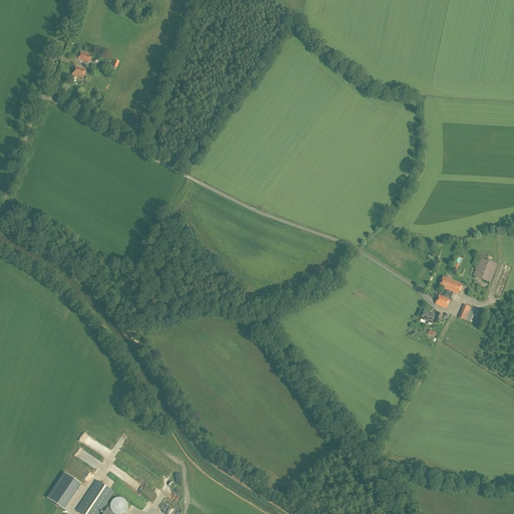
[(88,63),(91,56),(81,52),(78,59),(88,63)]
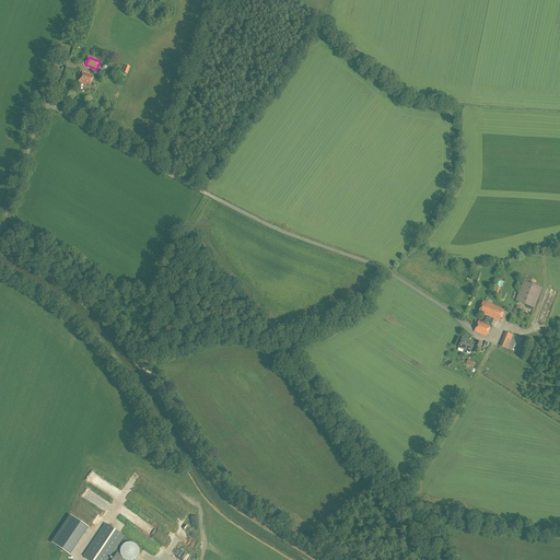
[(90,85),(93,76),(82,72),(79,82),(90,85)]
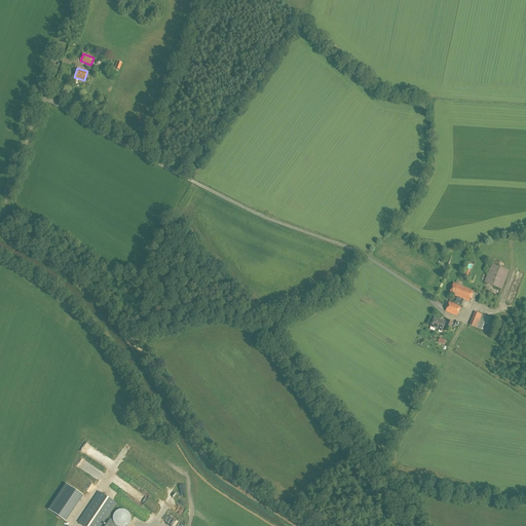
[(501,289),(509,270),(492,264),(485,283),(501,289)]
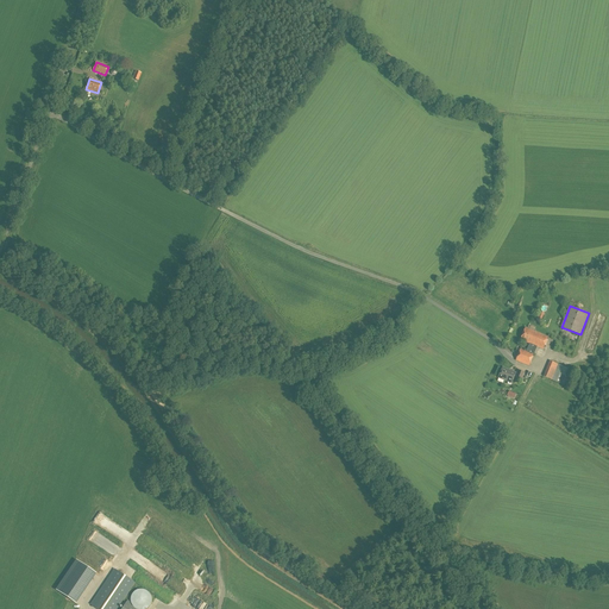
[(521,340),(529,344),(527,351),(521,349),(516,360),(529,366),(534,355),(537,346),(544,350),(548,337),(526,328),(521,340)]
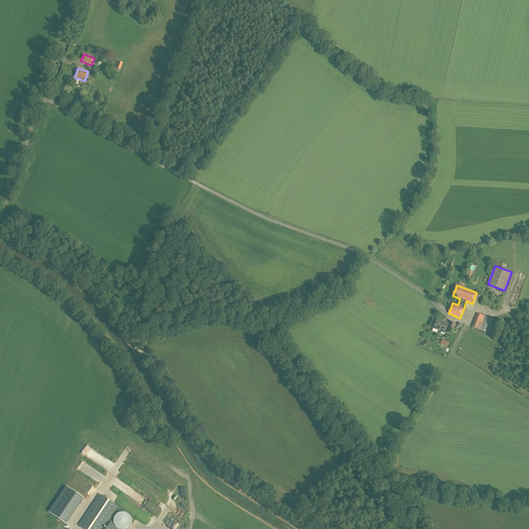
[(472,327),(488,334),(491,335),(495,324),(493,323),(494,320),(491,318),(477,313),(472,327)]
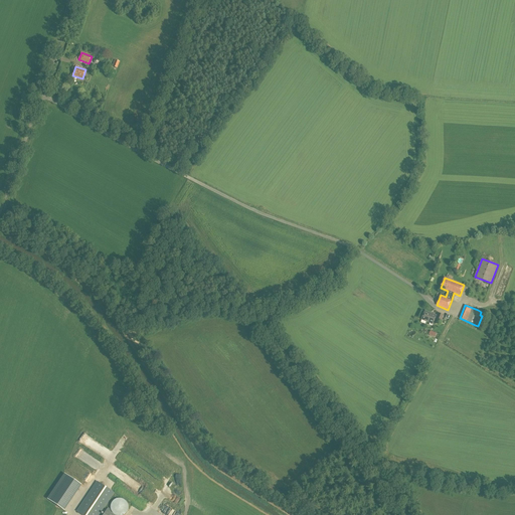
[(421,320),(430,323),(430,325),(432,326),(433,324),(434,324),(437,316),(425,311),(421,320)]
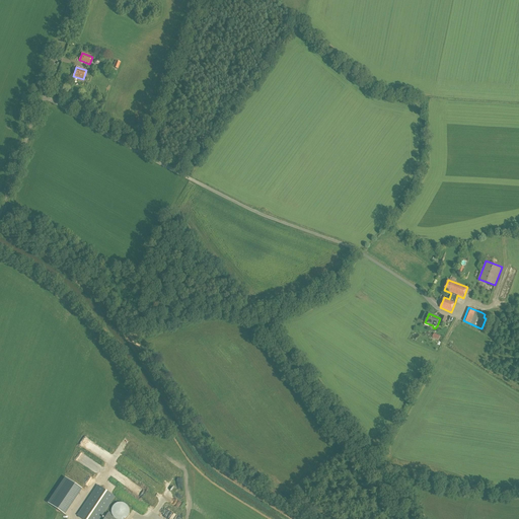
[(87,447),(92,451),(98,445),(93,441),(87,447)]
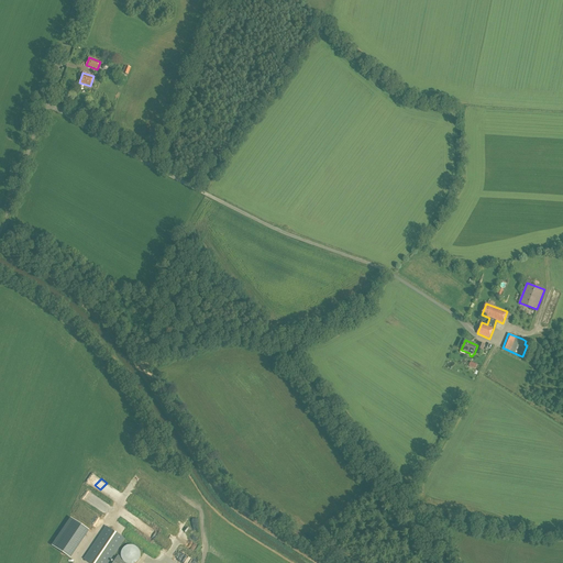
[(89,530),(70,518),(51,545),(69,559),(89,530)]
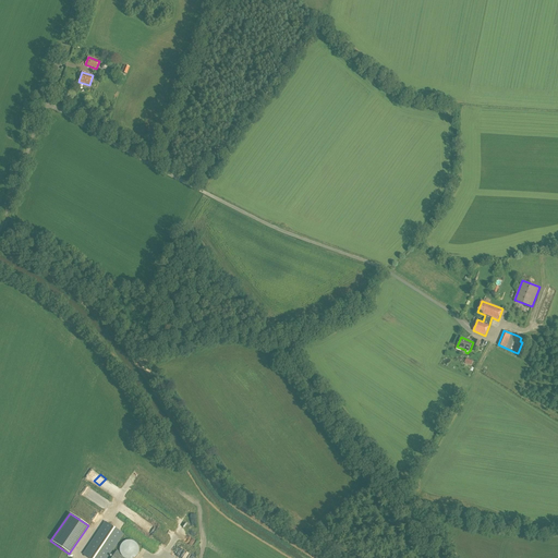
[(88,557),(106,557),(123,534),(105,521),(83,554),(88,557)]
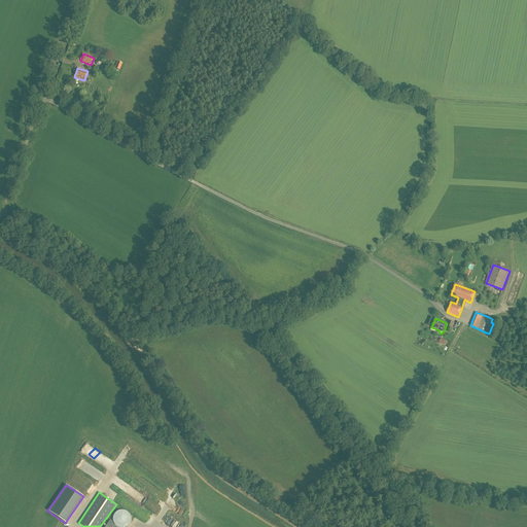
[(126,526),(127,526),(128,526),(128,525),(129,525),(129,524),(130,523),(131,522),(131,521),(131,520),(131,519),(131,518),(131,517),(131,516),(130,515),(129,514),(129,513),(128,513),(128,512),(127,512),(127,511),(126,511),(125,511),(124,510),(123,510),(121,510),(120,510),(119,511),(118,511),(117,511),(116,512),(115,513),(114,514),(114,515),(113,515),(113,516),(113,517),(113,518),(112,519),(113,520),(113,521),(113,522),(113,523),(114,523),(114,524),(115,525),(116,526),(117,526),(126,526)]
